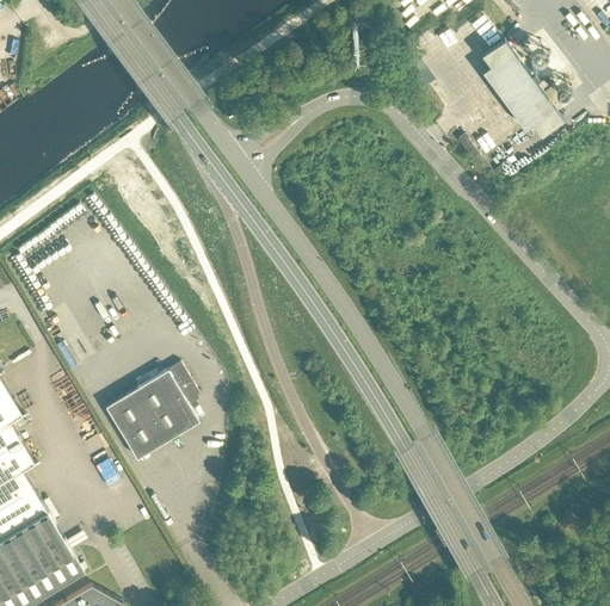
[(353,20),(361,30),(365,26),(359,17),(353,20)]
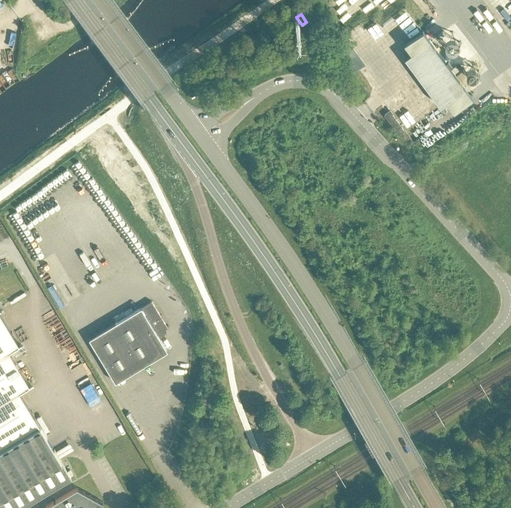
[(453,110),(471,97),(424,29),(403,43),(410,54),(405,57),(439,106),(447,101),(453,110)]
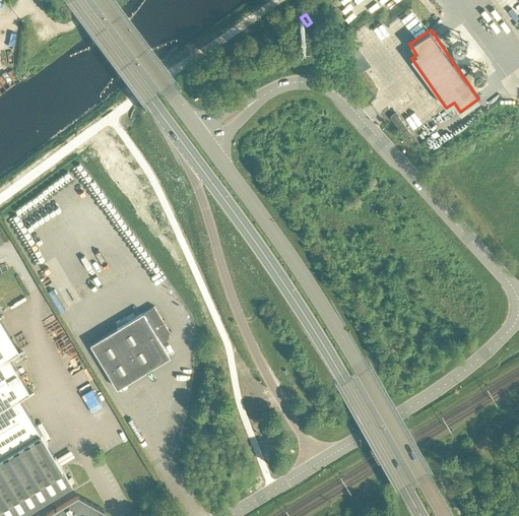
[(346,40),(334,49),(357,77),(368,69),(346,40)]
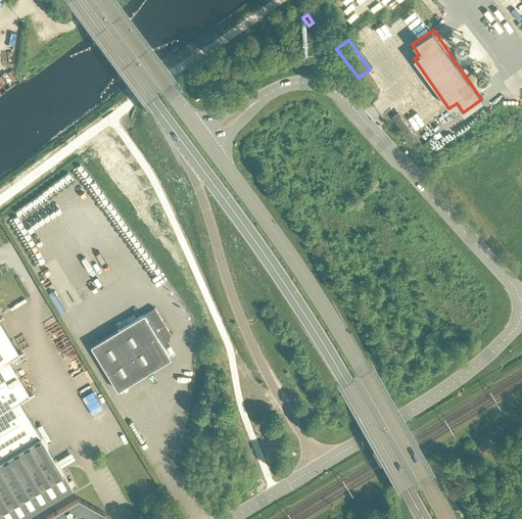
[(406,141),(412,137),(396,116),(390,121),(406,141)]
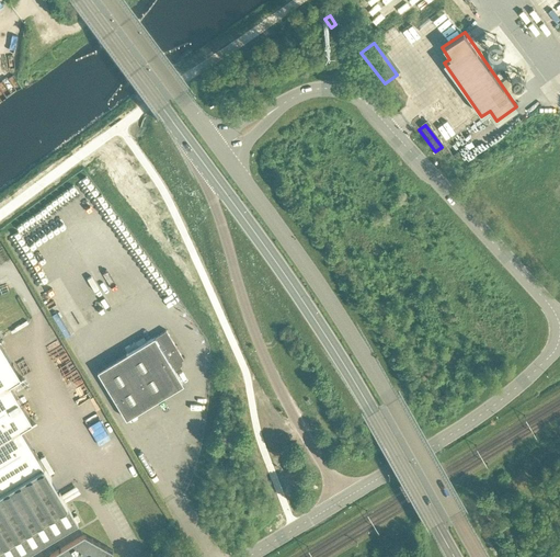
[(96,375),(125,422),(182,388),(174,375),(180,371),(178,367),(179,364),(182,362),(169,341),(164,333),(153,341),(153,340),(136,351),(134,345),(124,351),(127,356),(96,375)]
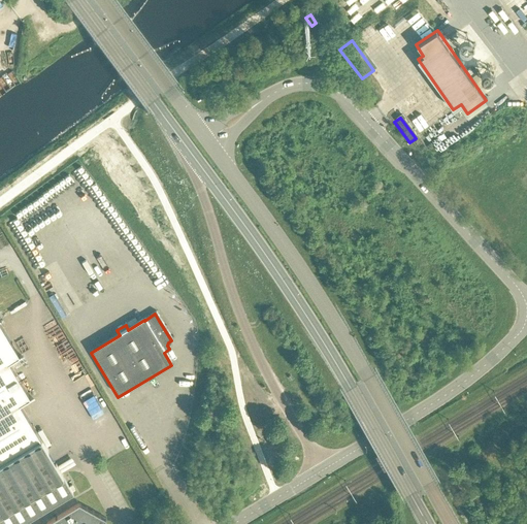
[(104,523),(104,520),(77,505),(46,523),(24,523),(71,496),(70,494),(73,492),(70,487),(67,489),(61,479),(62,478),(18,405),(29,399),(7,364),(18,357),(0,327),(0,523),(104,523)]
